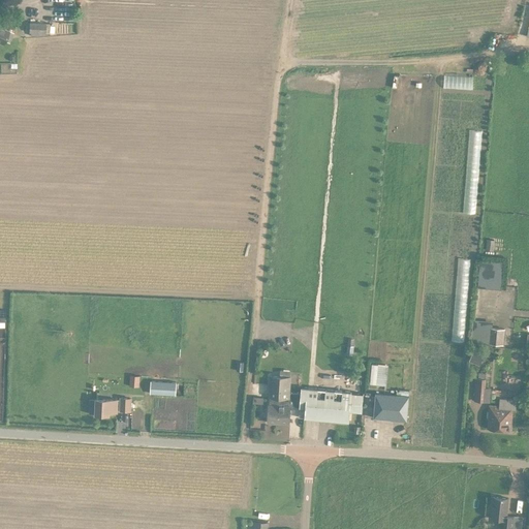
[(49,33),(49,24),(29,24),(29,33),(31,33),(31,36),(34,36),(37,36),(37,33),(49,33)]
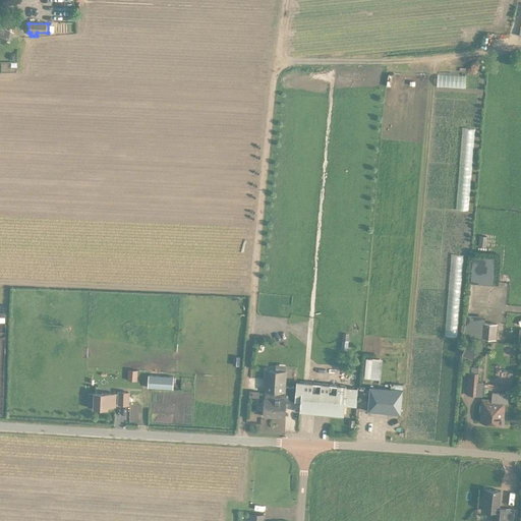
[(0,43),(2,44),(4,41),(9,43),(13,33),(0,26),(0,43)]
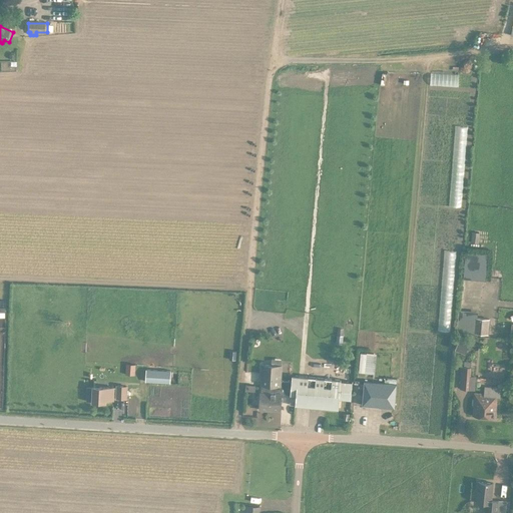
[(458,312),(456,334),(474,336),(474,334),(488,335),(489,320),(475,319),(476,314),(458,312)]
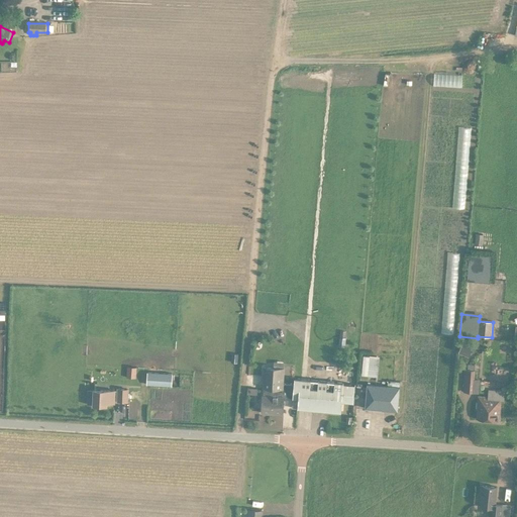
[(462,341),(458,351),(469,355),(473,345),(462,341)]
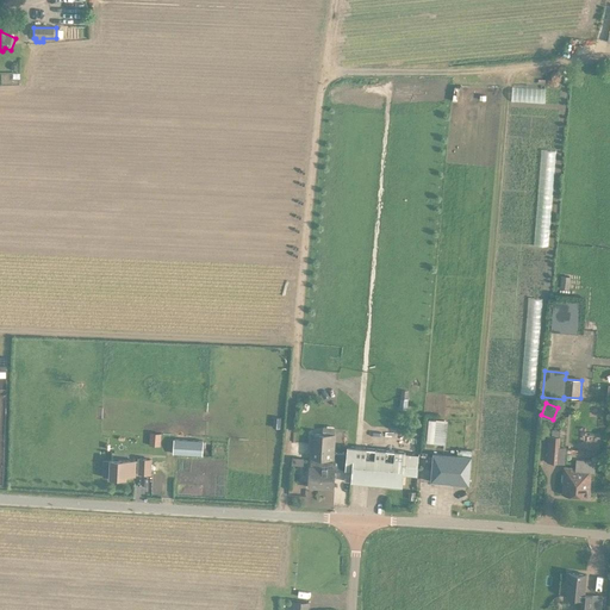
[(344,471),(347,454),(337,454),(336,459),(334,459),(335,436),(311,434),(310,458),(311,458),(310,467),(334,470),(344,471)]
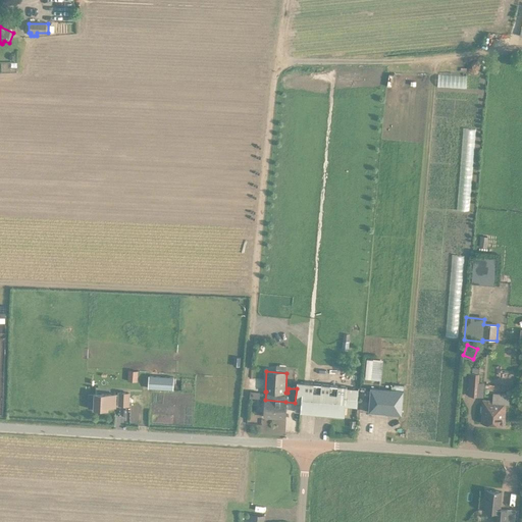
[(477,397),(478,374),(469,374),(468,396),(477,397)]
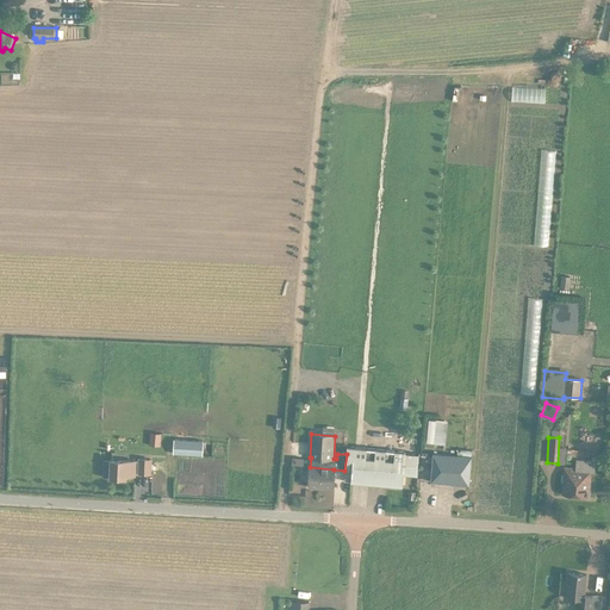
[(201,456),(203,442),(174,440),(173,454),(201,456)]
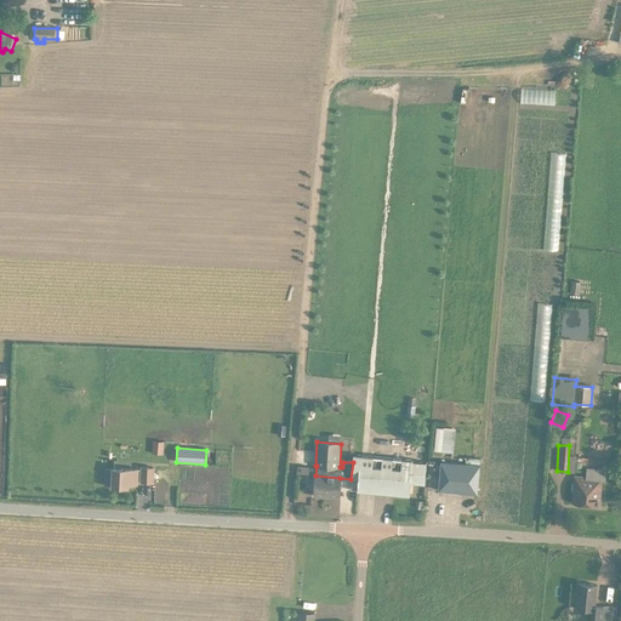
[(423,484),(426,462),(353,455),(353,462),(351,479),(358,480),(357,491),(409,496),(410,484),(423,484)]
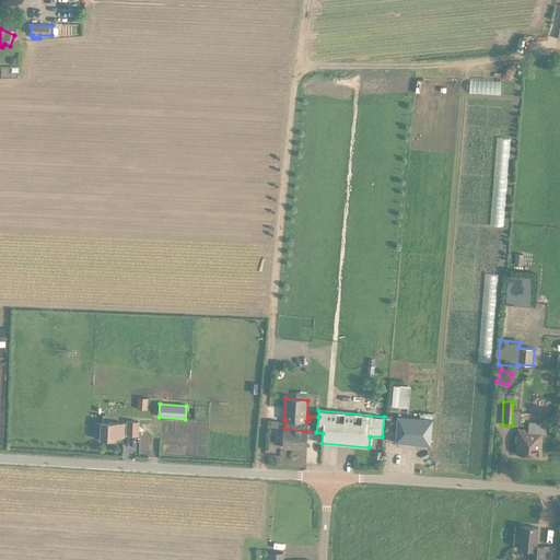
[(430,446),(432,419),(397,417),(395,443),(430,446)]
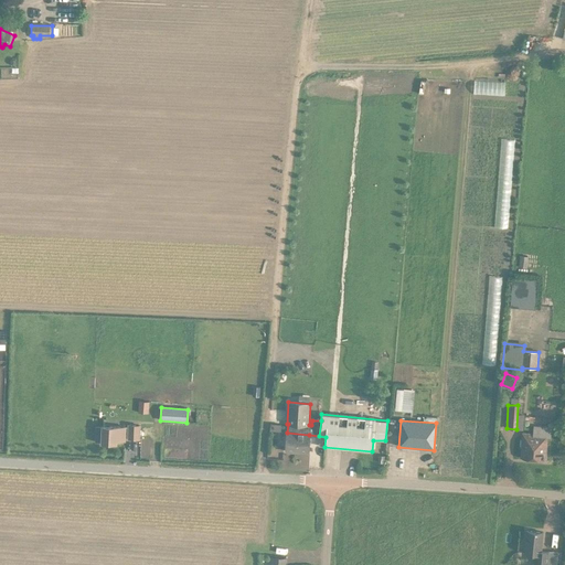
[(128,428),(102,427),(102,443),(116,444),(116,440),(125,441),(125,438),(139,439),(139,426),(128,425),(128,428)]
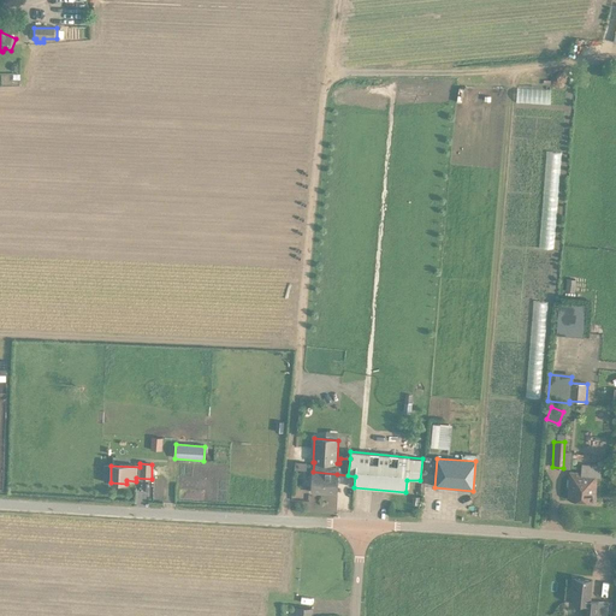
[(336,493),(337,474),(313,472),(312,472),(312,492),(336,493)]
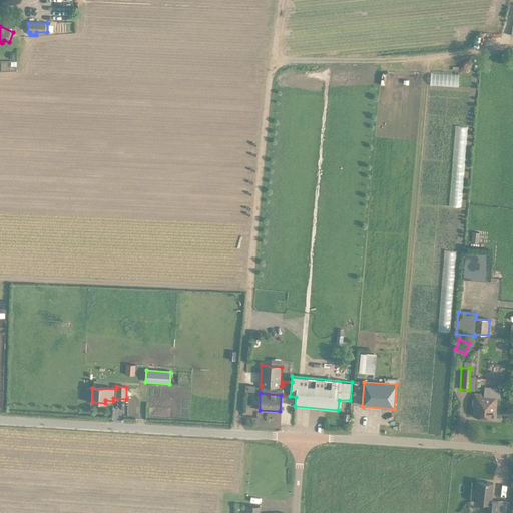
[(474,394),(473,407),(474,407),(473,416),(494,418),(496,397),(483,396),(481,396),(481,395),(474,394)]
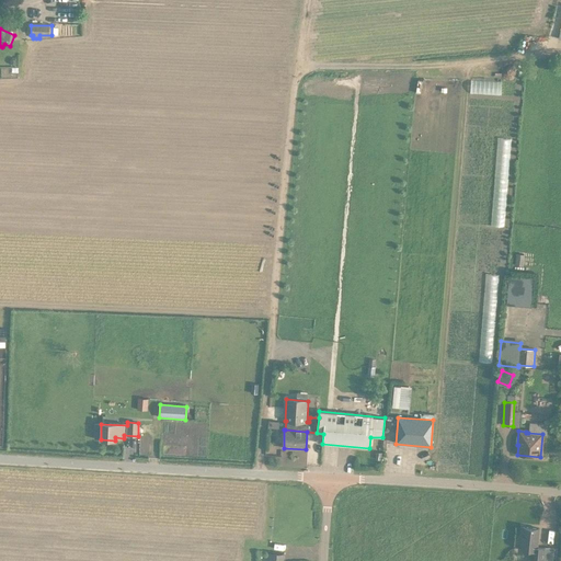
[(523,527),(521,549),(531,550),(531,556),(529,556),(528,560),(542,560),(545,548),(537,548),(539,529),(523,527)]
